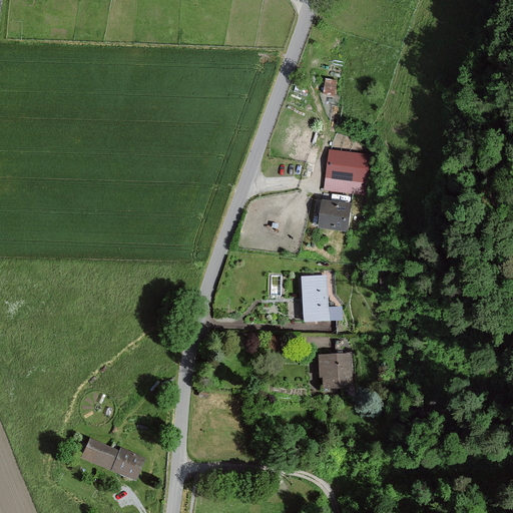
[(336,92),(338,77),(326,75),(324,90),(336,92)]
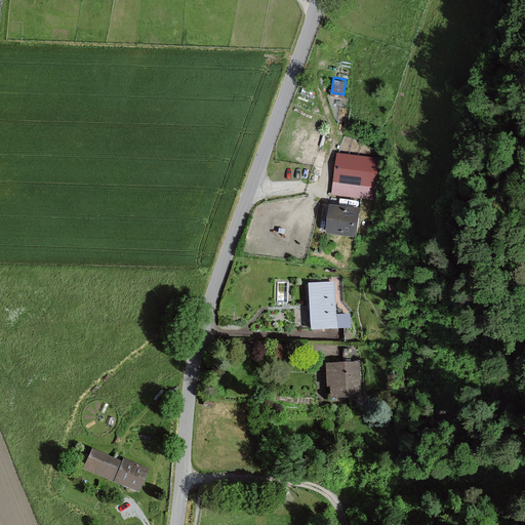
[(377,159),(340,154),(335,192),(372,197),(377,159)]
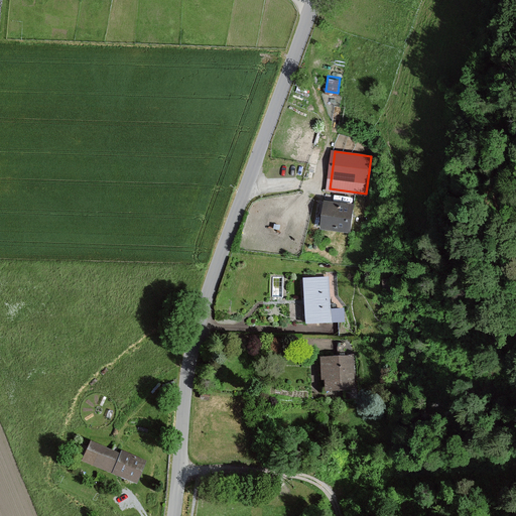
[(354,205),(327,202),(324,228),(351,231),(354,205)]
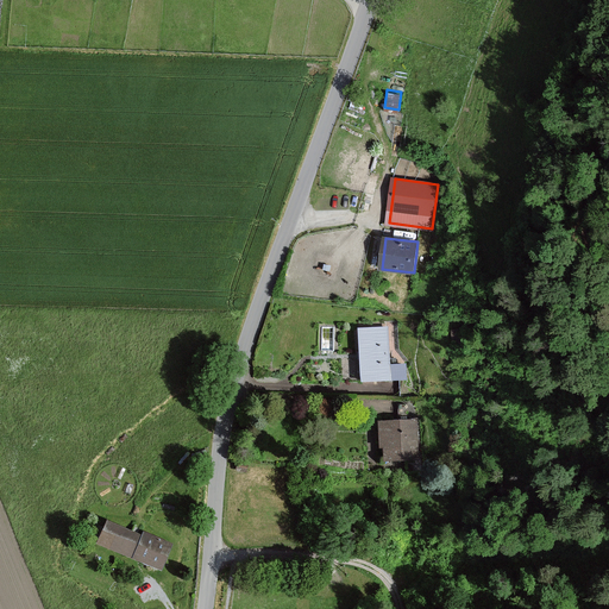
[(384,328),(359,331),(363,381),(407,377),(406,365),(388,366),(384,328)]
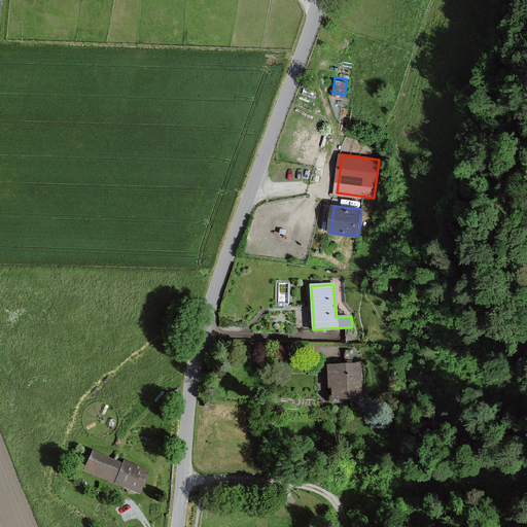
[(360,363),(328,364),(329,385),(334,385),(335,398),(357,397),(356,394),(361,393),(360,363)]
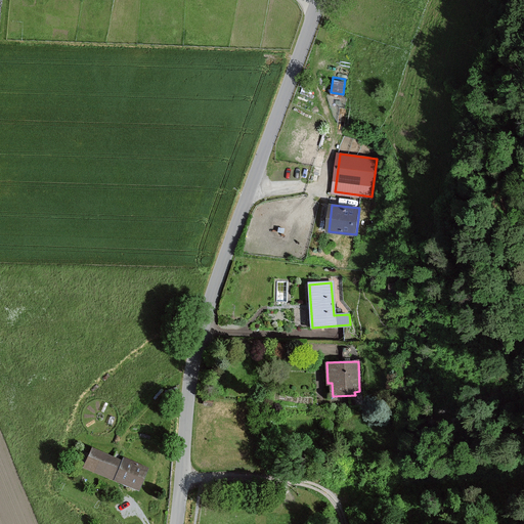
[(93,449),(85,467),(139,490),(148,469),(124,457),(122,462),(93,449)]
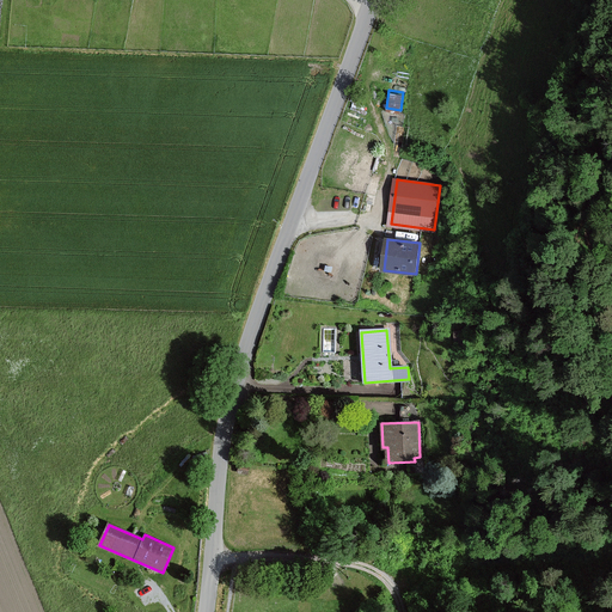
All buildings are outlined.
